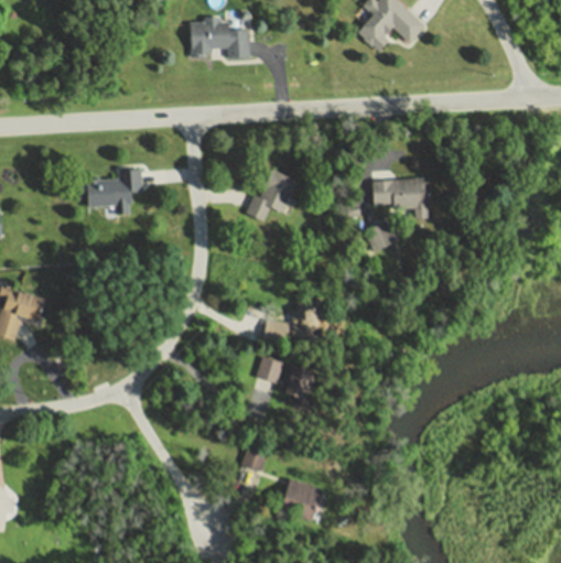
[(378,51),(356,30),(373,13),(363,3),(366,0),(376,0),(398,0),(423,24),(408,41),(394,26),(386,35),(389,39),(378,51)]
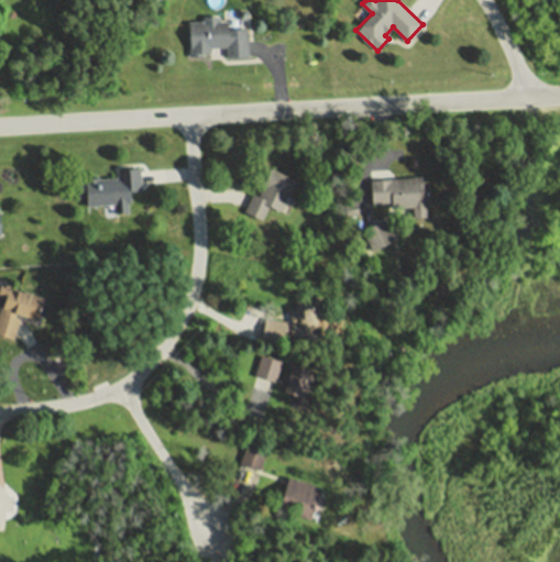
[(191,55),(190,22),(204,21),(204,17),(218,15),(218,20),(227,20),(228,28),(249,26),(250,56),(227,57),(226,47),(212,48),(212,52),(202,53),(202,54),(191,55)]
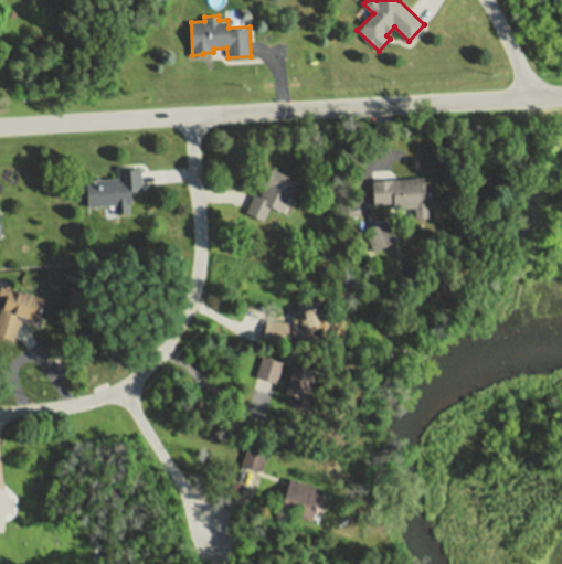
[(76,179),(115,173),(115,169),(142,166),(146,190),(135,191),(136,201),(128,202),(129,211),(119,212),(118,203),(87,206),(86,198),(80,198),(76,179)]
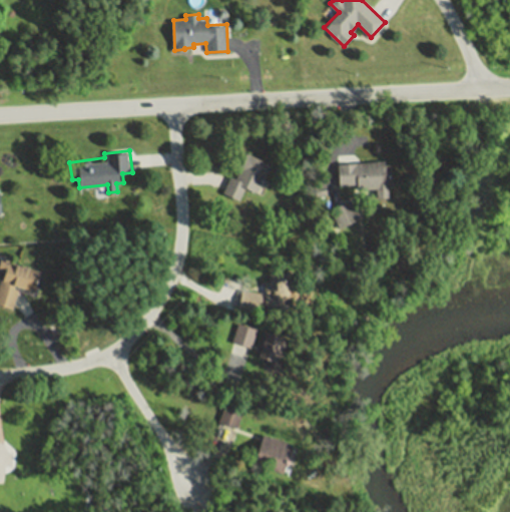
[(225,191),(232,177),(237,179),(240,171),(235,169),(244,152),(272,166),(259,193),(245,187),(240,198),(225,191)]
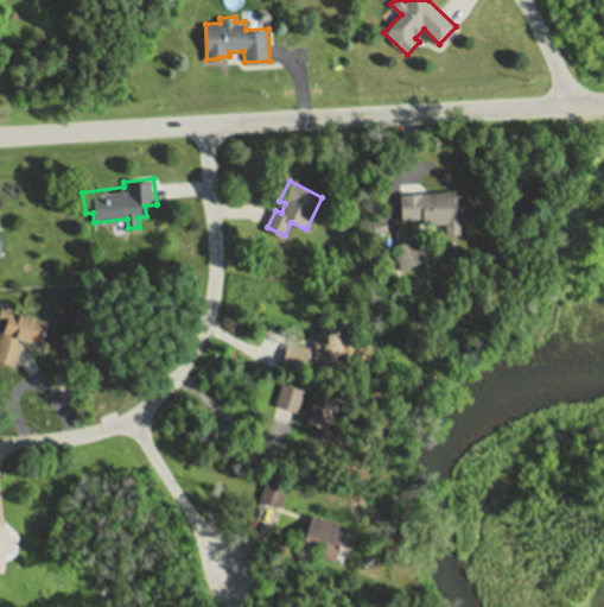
[(464,196),(455,196),(455,190),(394,194),(396,219),(423,217),(423,223),(446,222),(447,234),(462,233),(461,223),(466,223),(464,196)]
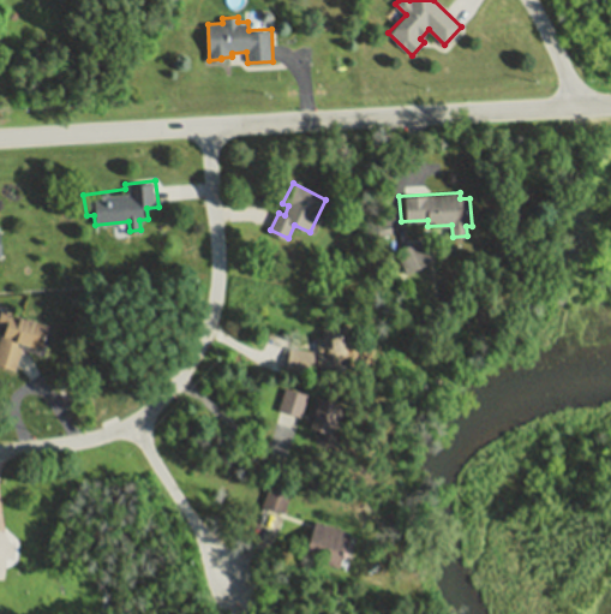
[(388,215),(391,232),(379,234),(376,216),(388,215)]
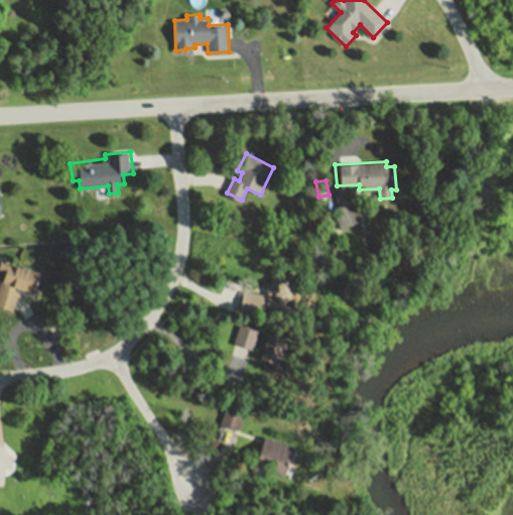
[(332,211),(356,200),(364,217),(340,228),(332,211)]
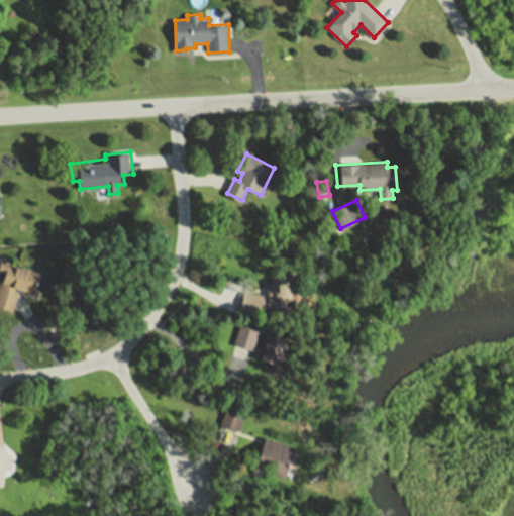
[(0,305),(0,294),(5,276),(0,274),(0,262),(42,274),(37,293),(20,288),(14,310),(0,305)]
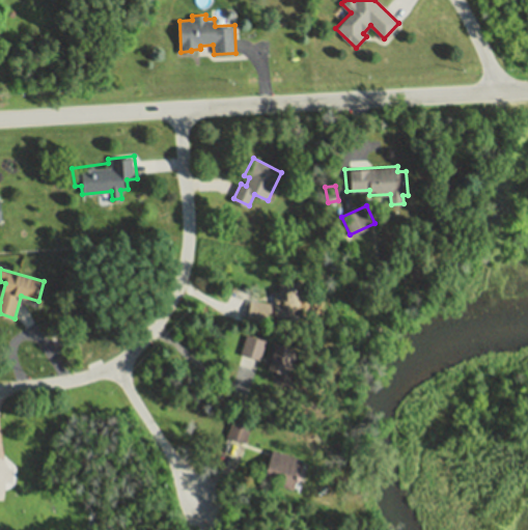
[(277,328),(303,335),(313,300),(293,278),(279,281),(277,328)]
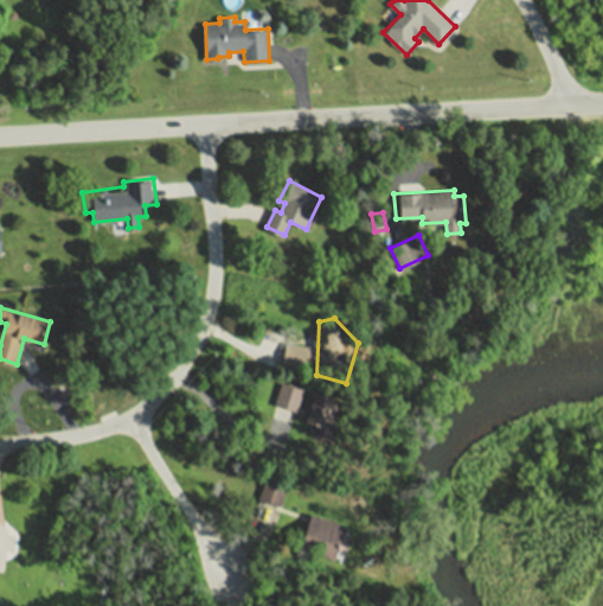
[(312,345),(307,368),(283,363),(288,340),(312,345)]
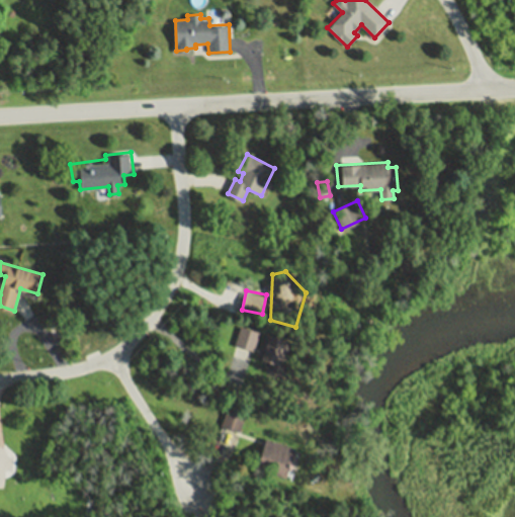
[(260,333),(240,327),(234,347),(254,352),(260,333)]
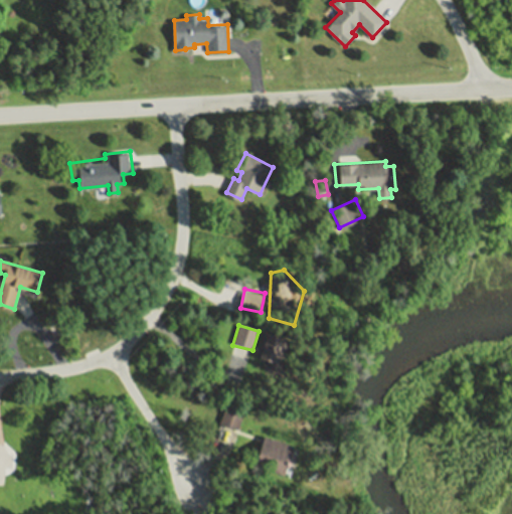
[(256,358),(264,331),(297,340),(287,375),(270,370),(272,363),(256,358)]
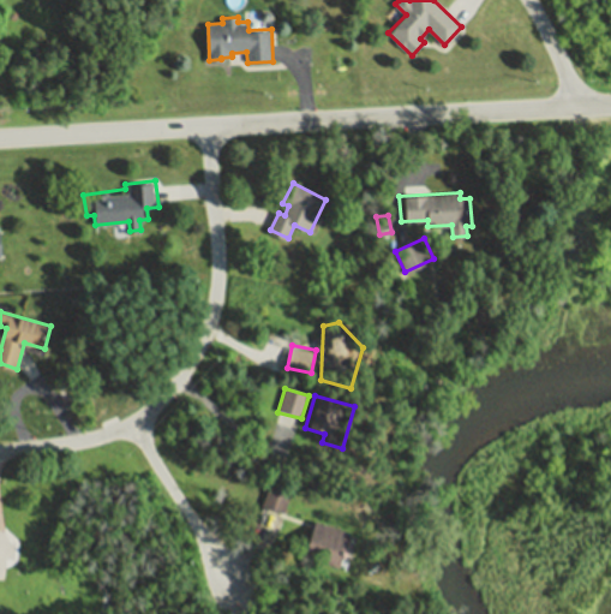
[(264,506),(270,484),(293,490),(286,513),(264,506)]
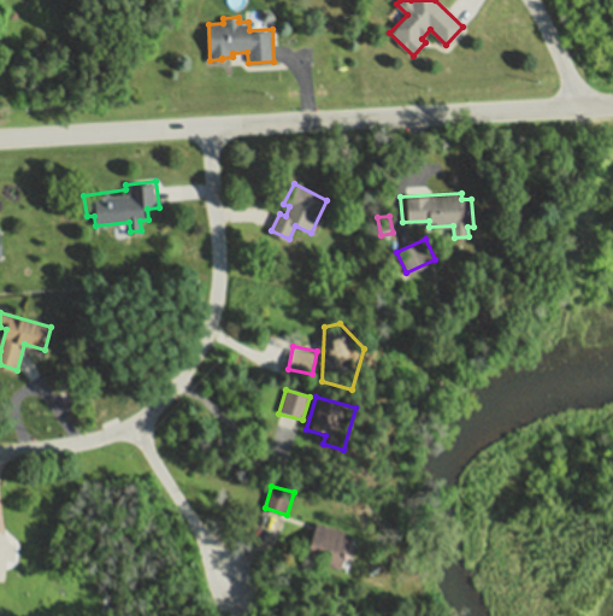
[(352,534),(314,522),(304,558),(341,569),(352,534)]
